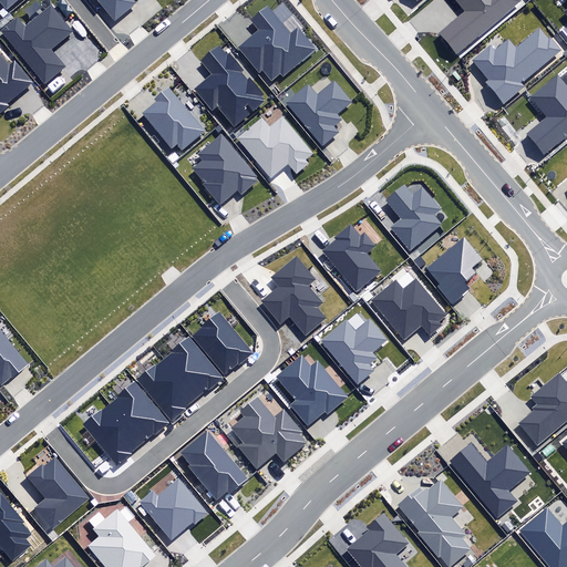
[(0,0),(0,2),(7,10),(18,0),(0,0)]
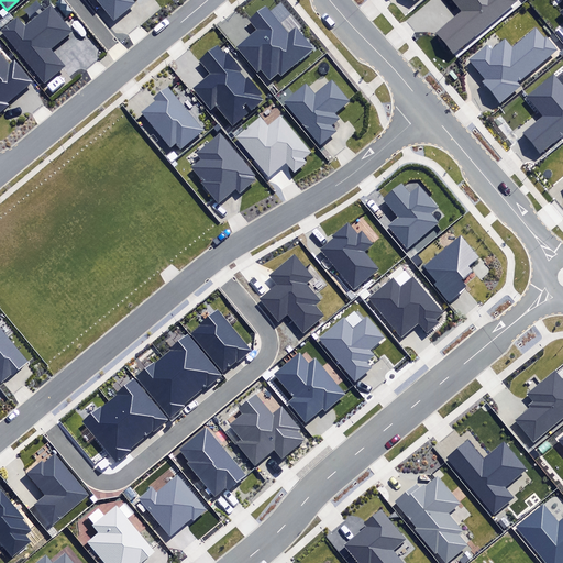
[(96,0),(113,22),(135,4),(131,0),(96,0)]
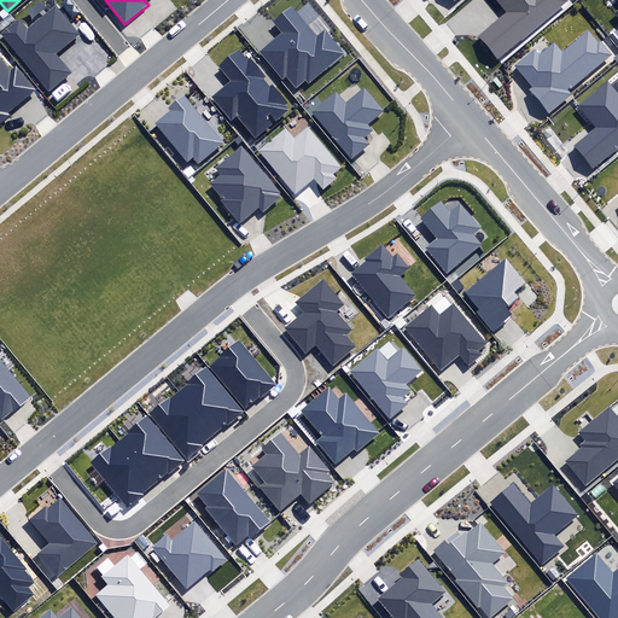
[(477,38),(496,59),(566,1),(565,0),(496,0),(507,12),(477,38)]
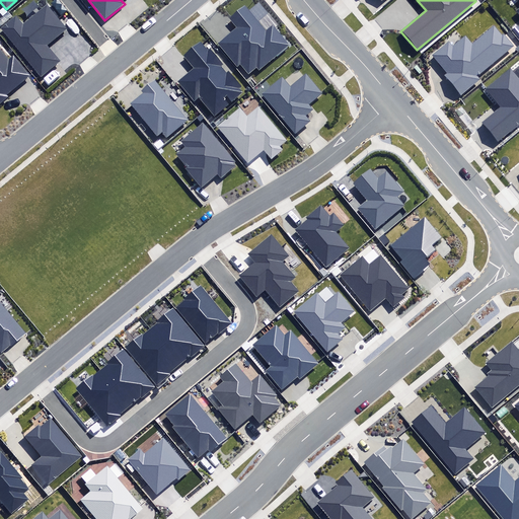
[(0,27),(40,76),(60,61),(47,46),(67,28),(47,4),(22,23),(16,15),(0,27)]
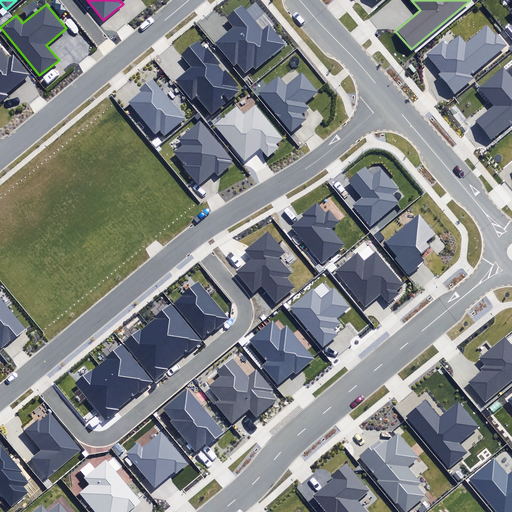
[(262,30),(241,5),(226,17),(235,27),(216,43),(235,65),(237,63),(245,73),(253,66),(256,70),(287,44),(270,24),(262,30)]
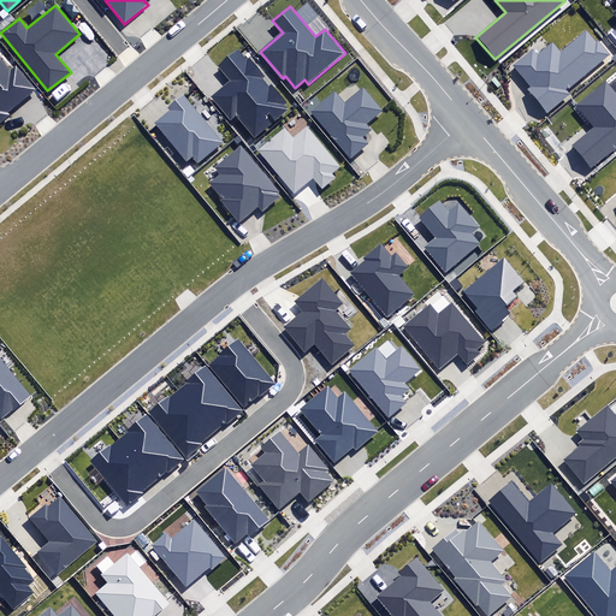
[(525,90),(546,114),(569,95),(566,92),(609,54),(598,43),(597,45),(586,33),(561,54),(552,45),(538,57),(531,48),(513,64),(531,86),(525,90)]
